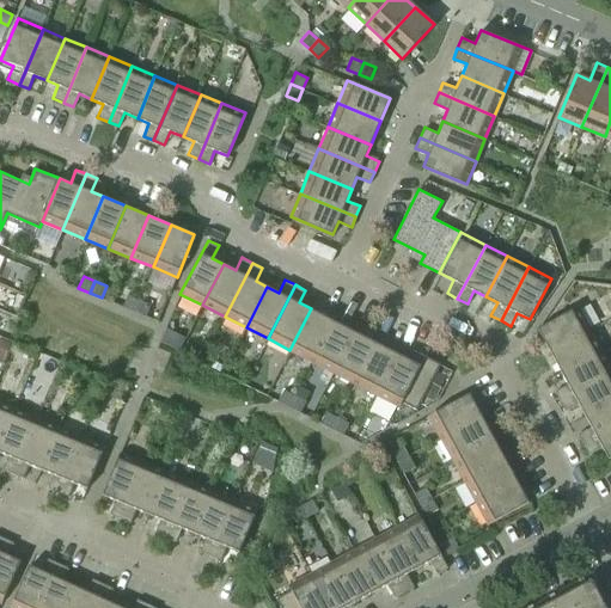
[(134,311),(139,299),(128,294),(122,306),(134,311)]
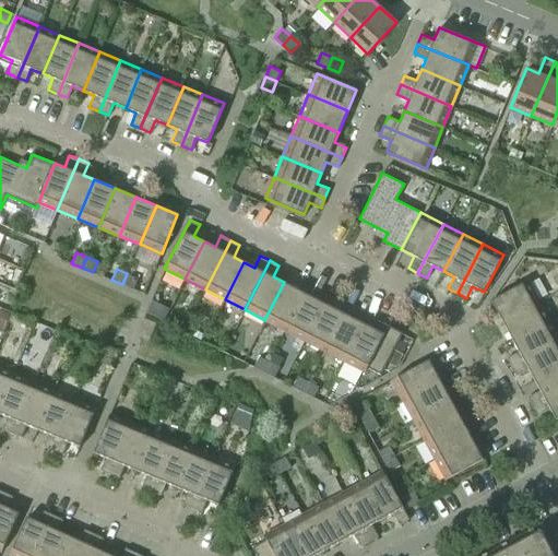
[(133,288),(138,278),(127,273),(122,284),(133,288)]
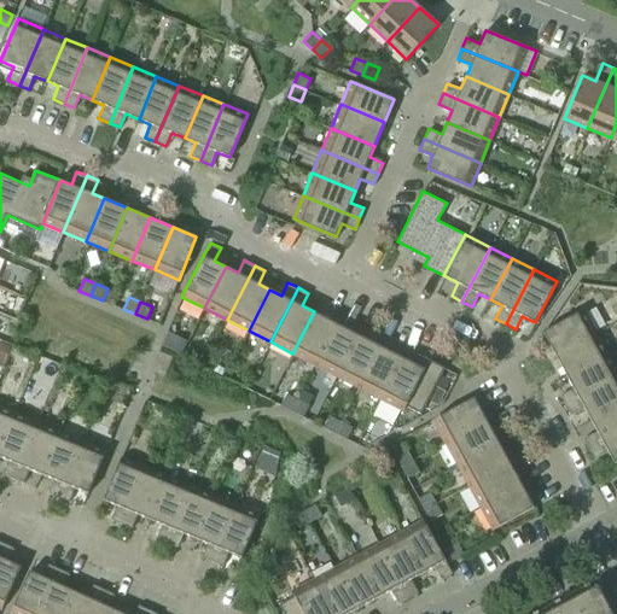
[(556,355),(597,332),(583,309),(542,332),(556,355)]
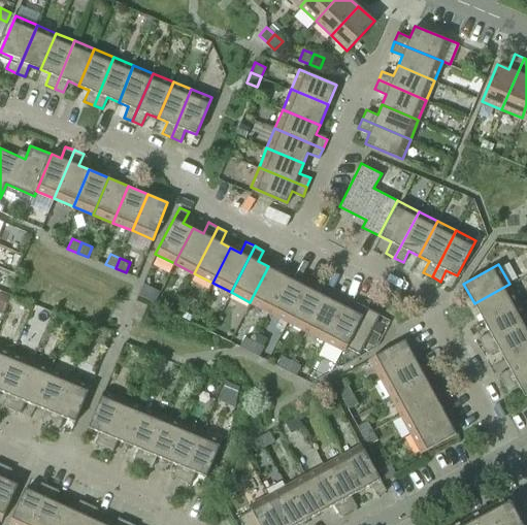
[(268,312),(287,276),(268,266),(250,302),(268,312)]
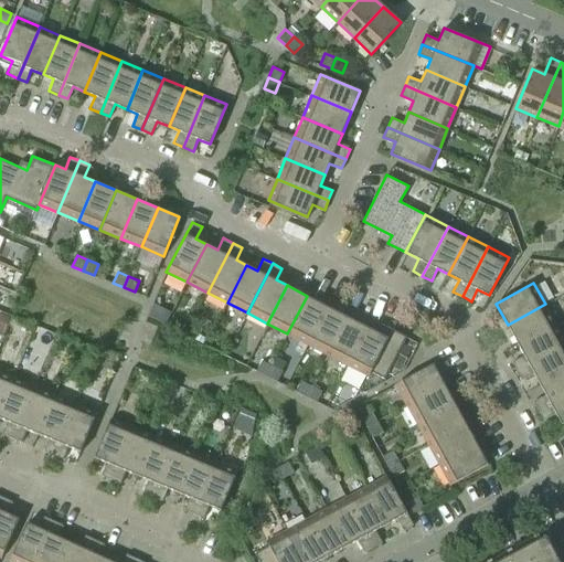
[(308,345),(327,306),(307,296),(287,333),(308,345)]
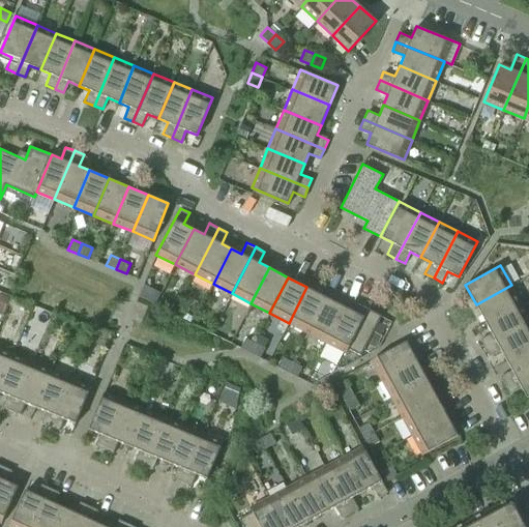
[(486,322),(521,303),(511,285),(476,304),(483,318),(486,322)]
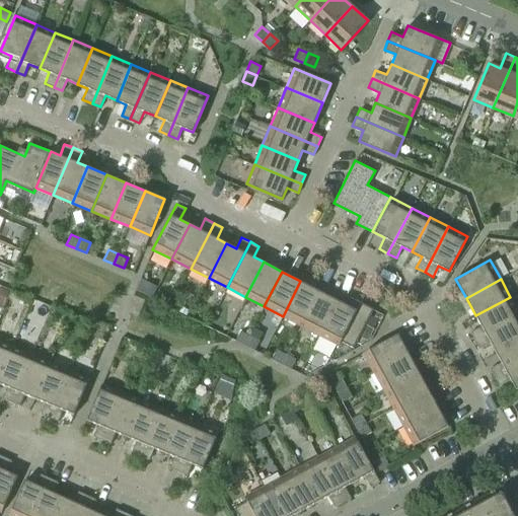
[(300,324),(318,290),(300,281),(283,316),(300,324)]
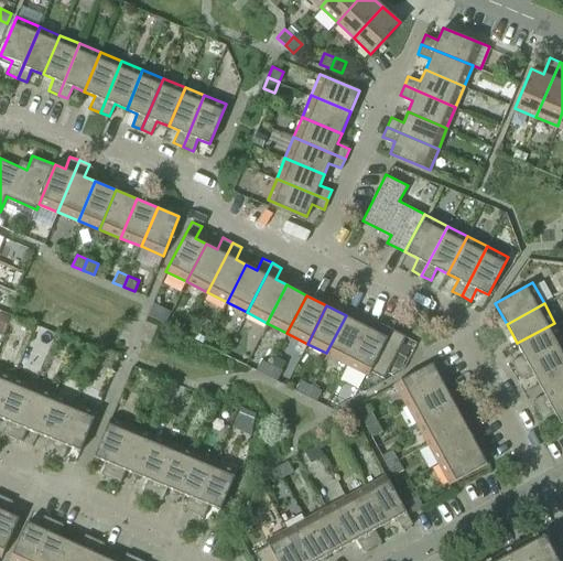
[(347,364),(367,326),(346,315),(326,353),(347,364)]
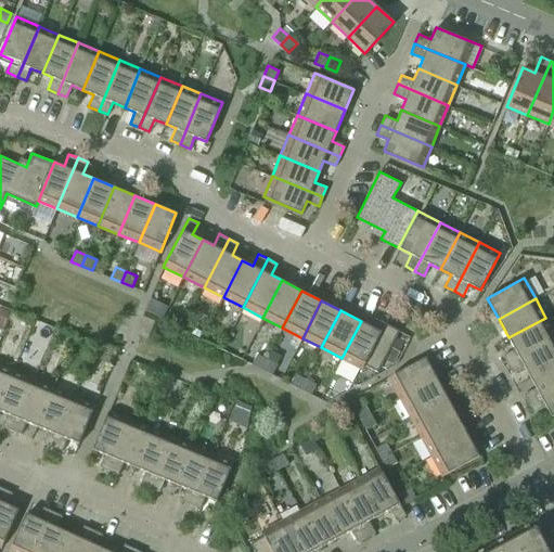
[(507,363),(553,338),(553,333),(545,318),(509,337),(514,348),(503,355),(507,363)]
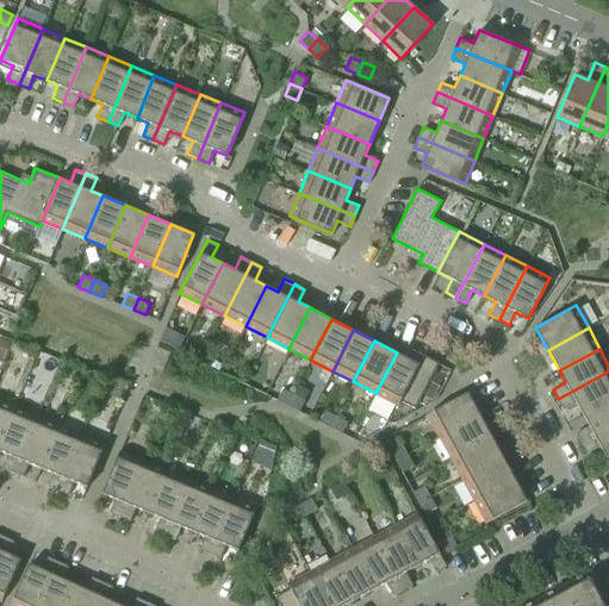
[(416,407),(439,362),(421,353),(418,357),(409,353),(406,357),(397,353),(376,393),(398,405),(401,400),(416,407)]
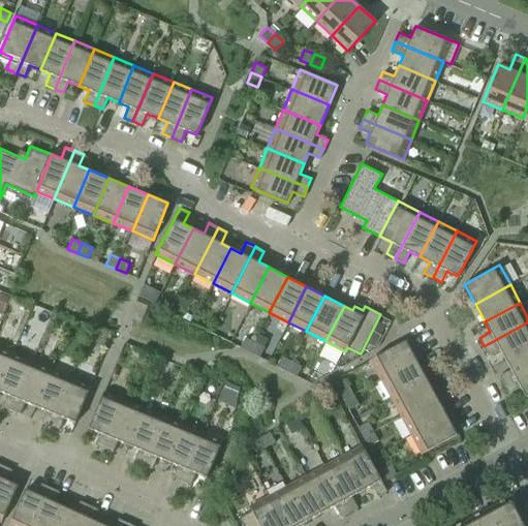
[(505,359),(527,346),(527,322),(484,346),(489,354),(499,348),(505,359)]
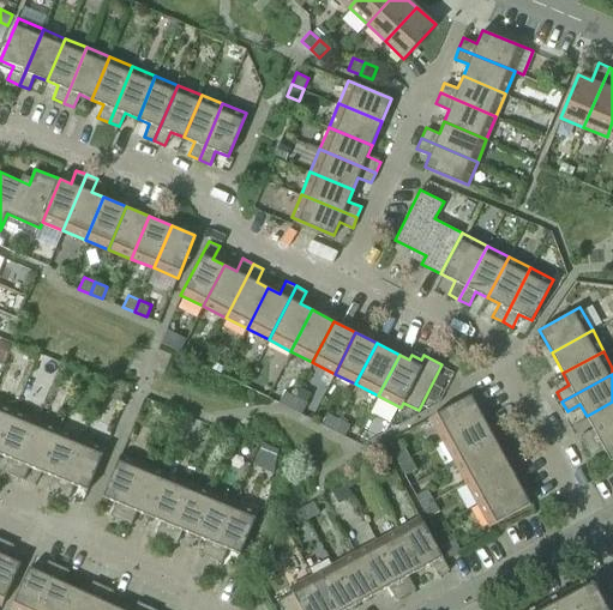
[(290,408),(296,396),(284,390),(278,402),(290,408)]
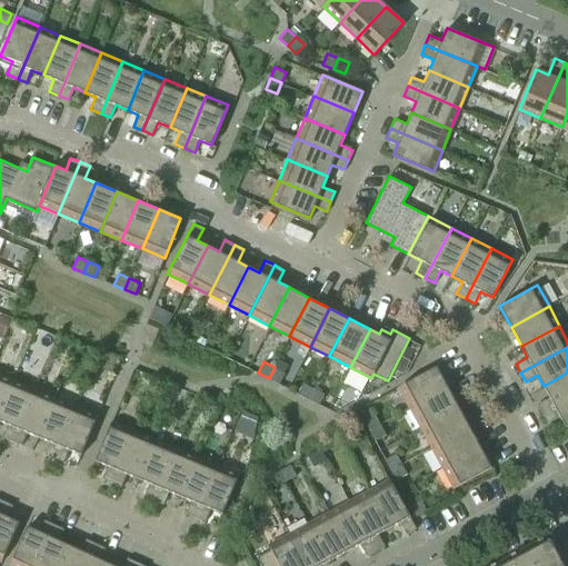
[(447,387),(436,366),(398,386),(409,407),(447,387)]
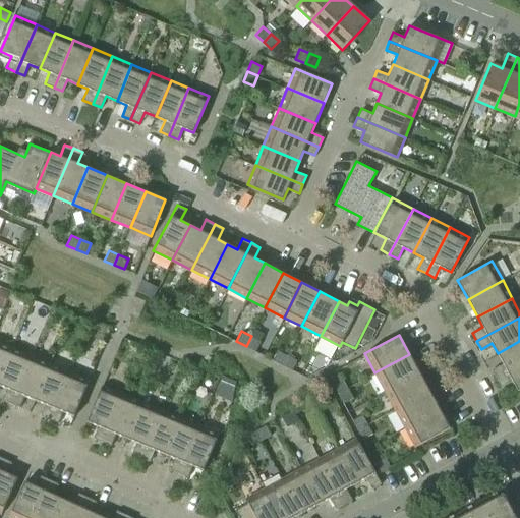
[(255,351),(261,341),(251,336),(246,346),(255,351)]
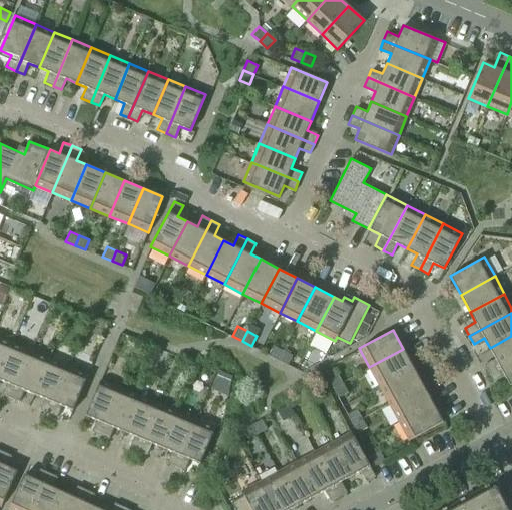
[(489,372),(511,359),(511,336),(490,348),(495,358),(484,363),(489,372)]
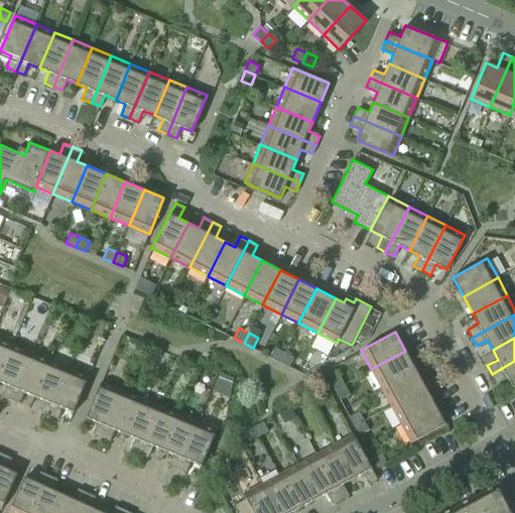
[(0,371),(12,344),(0,339),(0,371)]
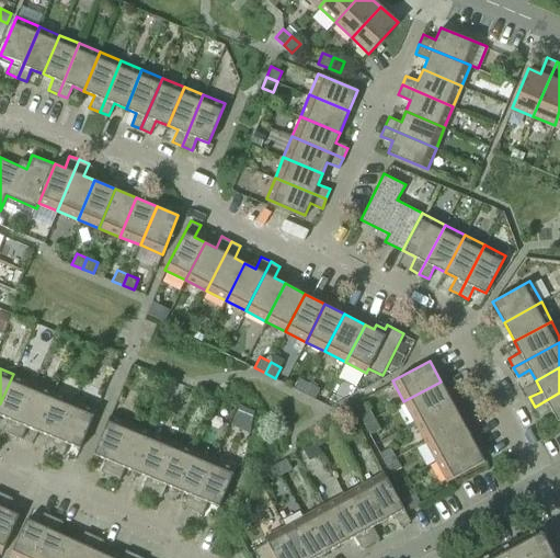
[(12,434),(33,383),(13,374),(0,403),(0,414),(8,418),(2,430),(12,434)]
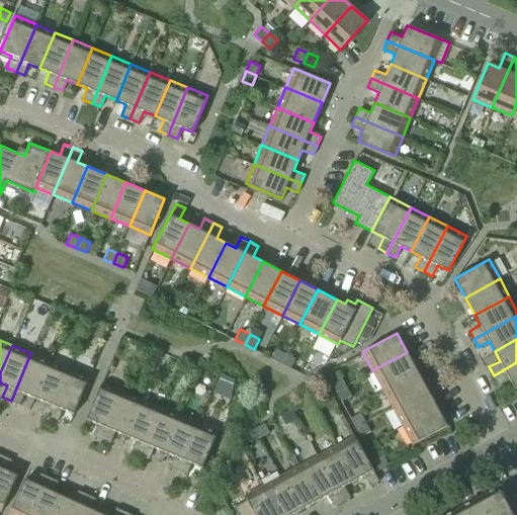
[(280,362),(285,353),(276,348),(271,357),(280,362)]
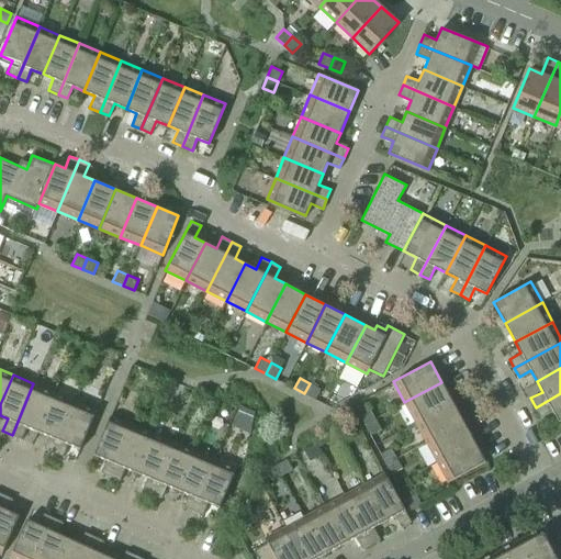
[(452,402),(441,382),(404,402),(415,422),(452,402)]
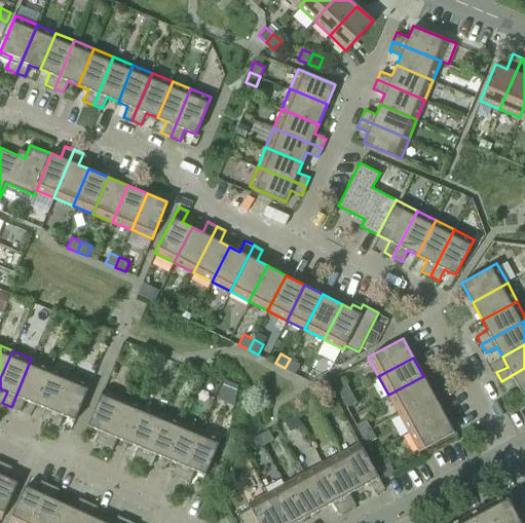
[(35,404),(50,367),(31,359),(11,407),(21,410),(25,399),(35,404)]
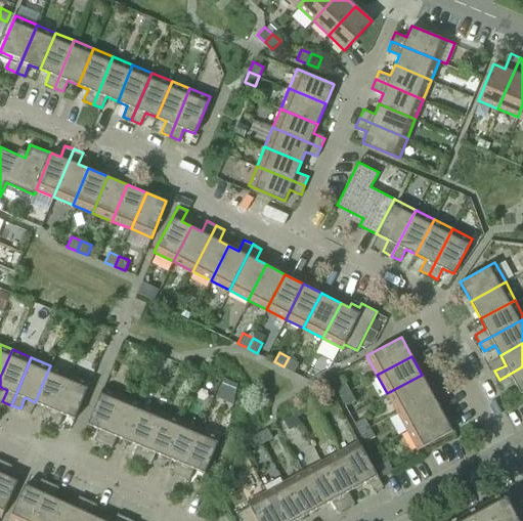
[(294,372),(298,361),(289,357),(284,366),(294,372)]
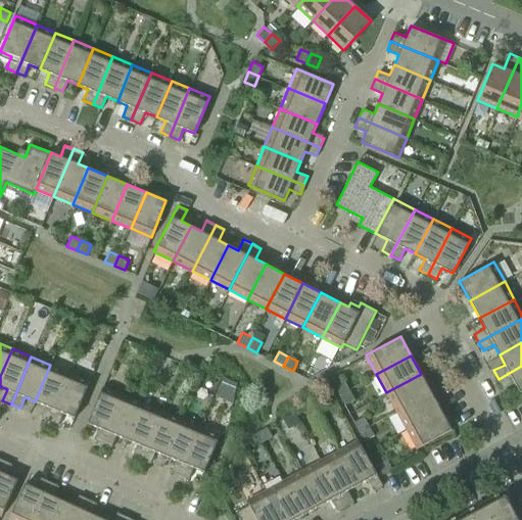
[(50,420),(69,373),(50,365),(35,402),(45,406),(41,417),(50,420)]
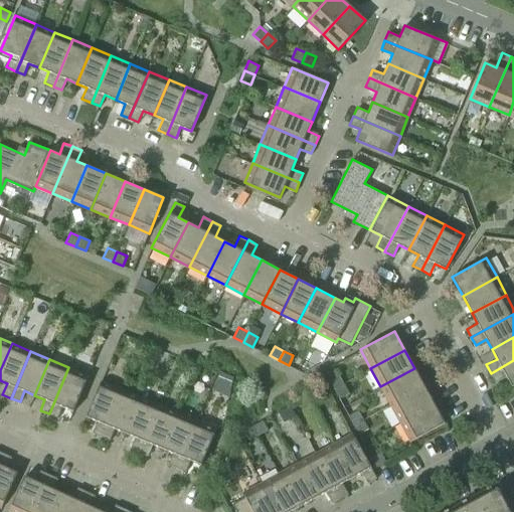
[(511,386),(513,384),(513,360),(491,373),(495,381),(506,375),(511,386)]
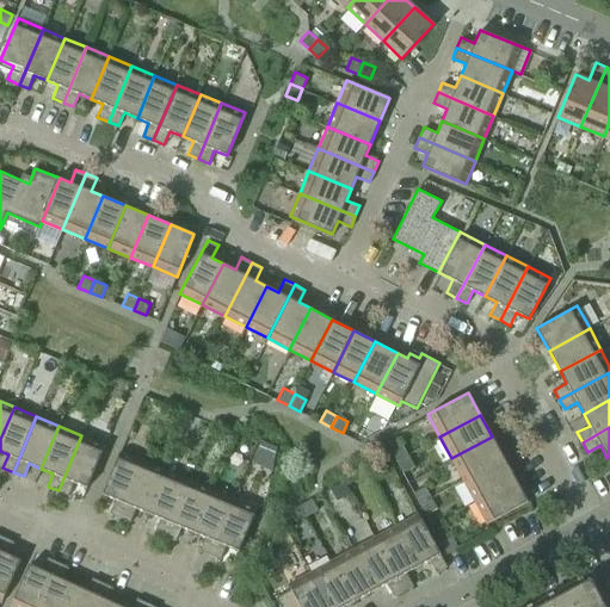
[(87,487),(104,445),(81,435),(59,490),(68,495),(74,482),(87,487)]
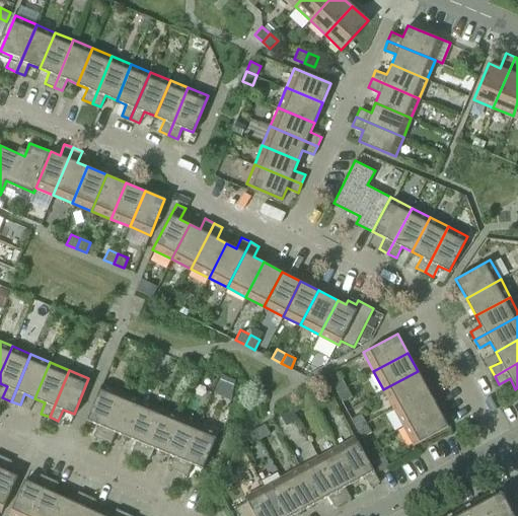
[(393,408),(428,388),(418,371),(383,389),(393,408)]
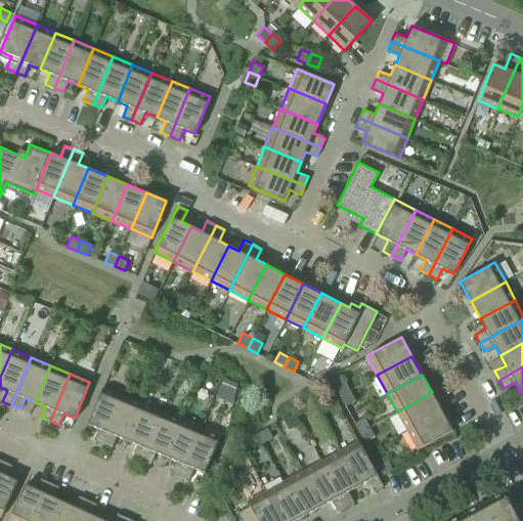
[(350,390),(345,381),(335,386),(340,395),(350,390)]
